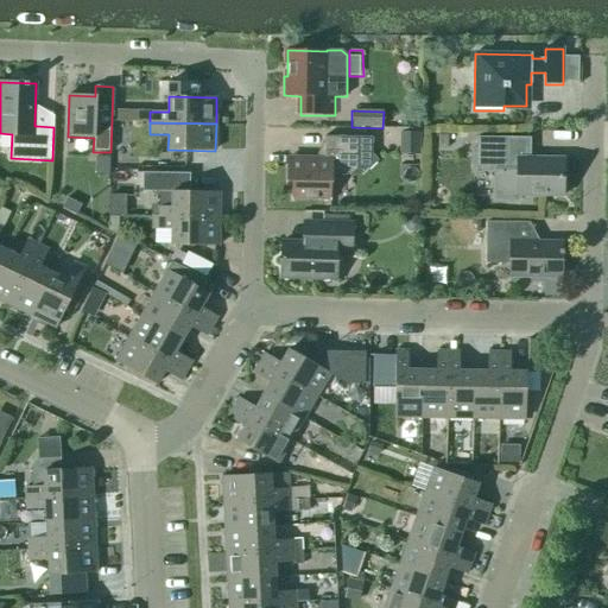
[(420,133),(400,133),(399,154),(420,156),(420,133)]
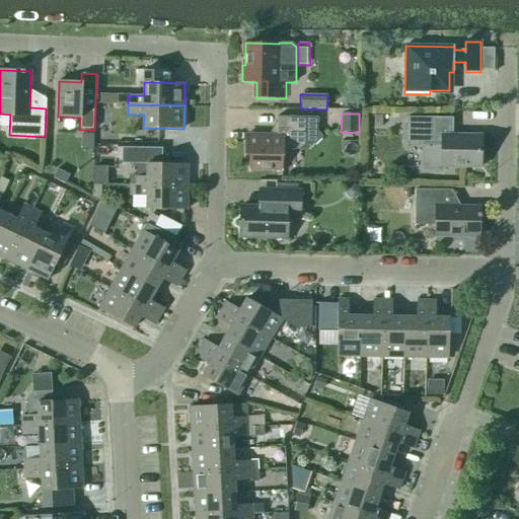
[(317,118),(305,118),(277,117),(277,136),(245,135),(244,155),(249,155),(248,171),(282,172),(283,150),(299,150),(304,145),(309,151),(323,138),(317,132),(317,118)]
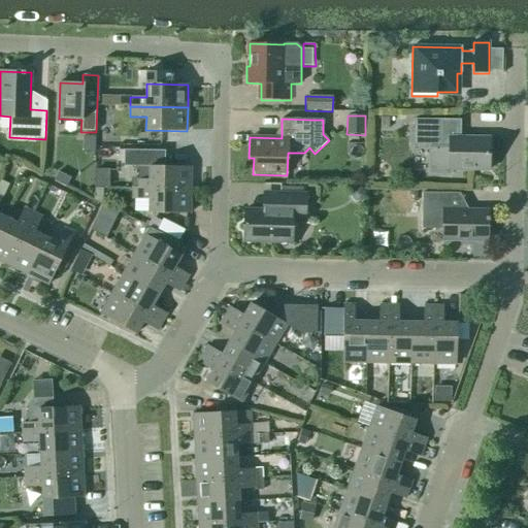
[(460,120),(431,120),(414,120),(414,149),(429,150),(429,174),(451,175),(451,170),(489,170),(489,137),(460,137),(460,120)]
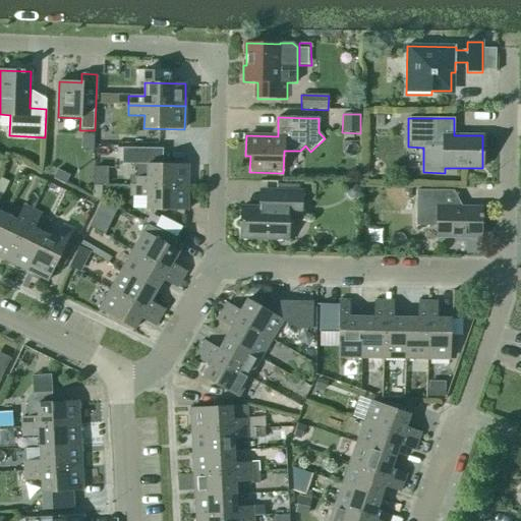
[(94,135),(82,134),(81,152),(94,152),(94,135)]
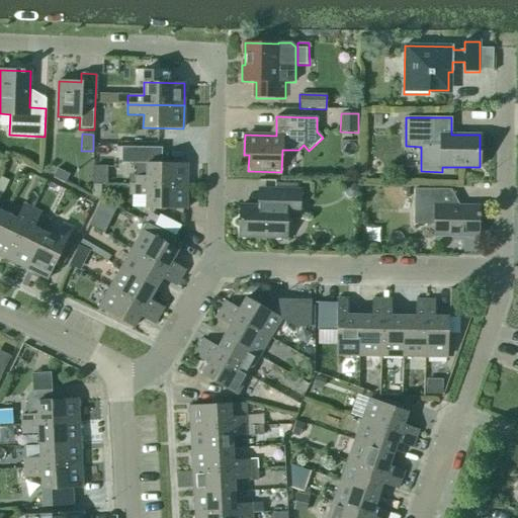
[(186,186),(187,164),(162,164),(162,148),(121,147),(121,163),(147,163),(147,176),(131,176),(131,186),(186,186)]
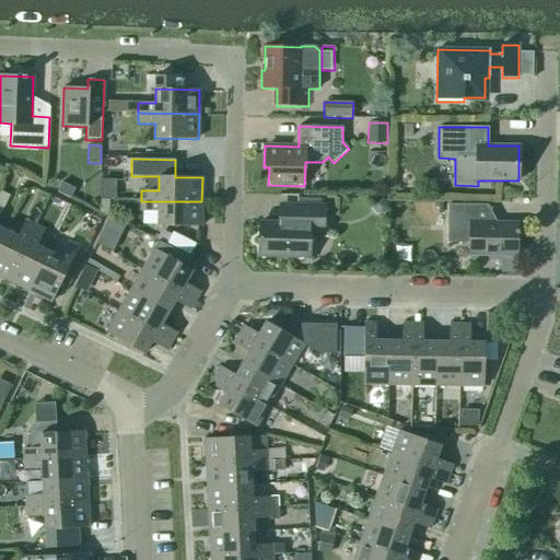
[(61,183),(57,193),(70,199),(74,189),(61,183)]
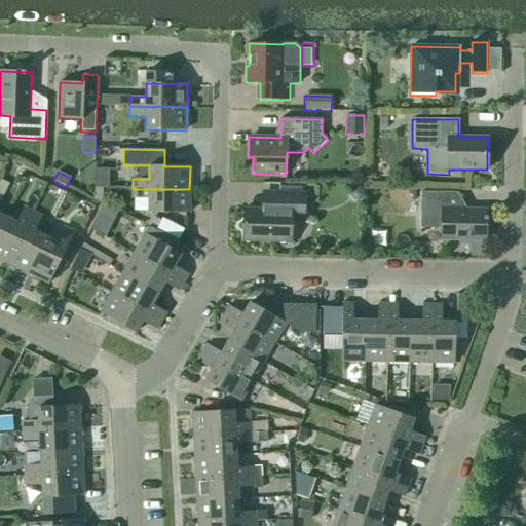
[(278,193),(274,192),(262,192),(261,210),(245,209),(243,240),(291,242),(291,222),(304,222),(305,193),(302,193),(302,187),(279,186),(278,193)]
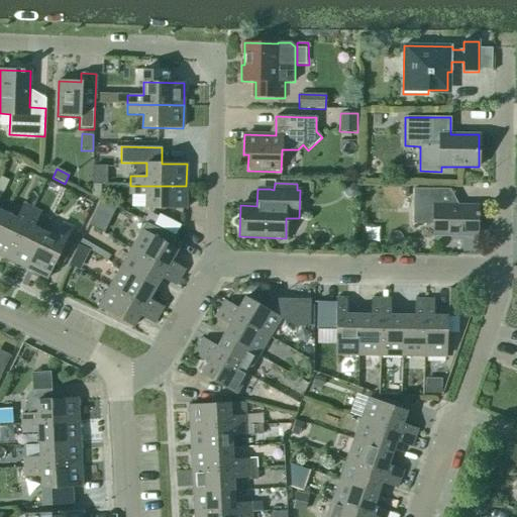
[(357,194),(357,188),(353,184),(348,183),(343,187),(343,193),(346,197),(352,198),(357,194)]
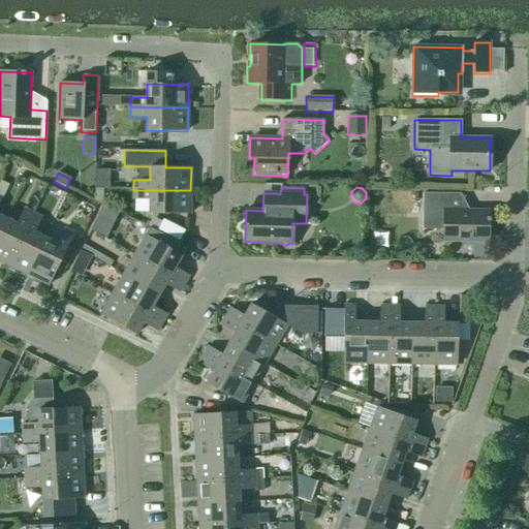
[(94,200),(102,205),(103,189),(95,189),(94,189),(94,200)]
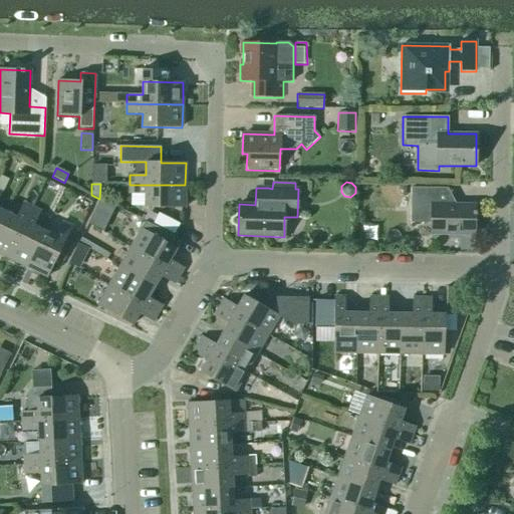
[(185,185),(130,185),(129,194),(145,195),(145,207),(185,208),(185,185)]
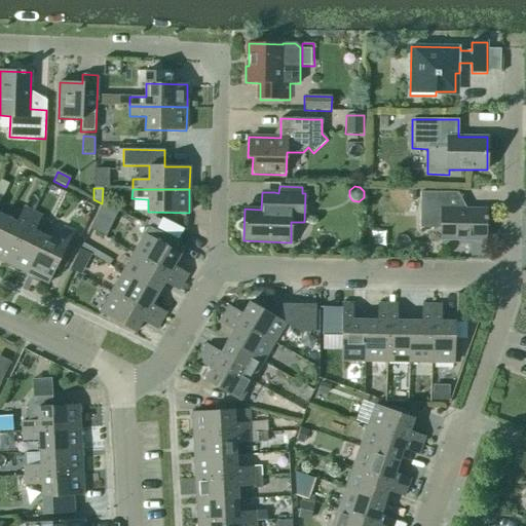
[(487,220),(487,217),(486,217),(486,210),(449,209),(449,192),(420,192),(420,228),(441,228),(441,240),(486,240),(486,220),(487,220)]
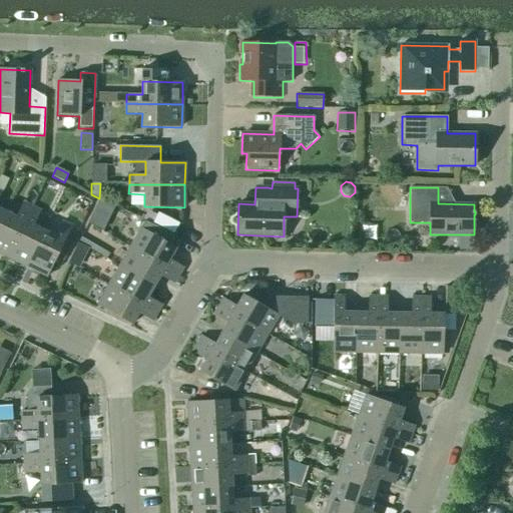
[(109,203),(98,198),(93,210),(104,215),(109,203)]
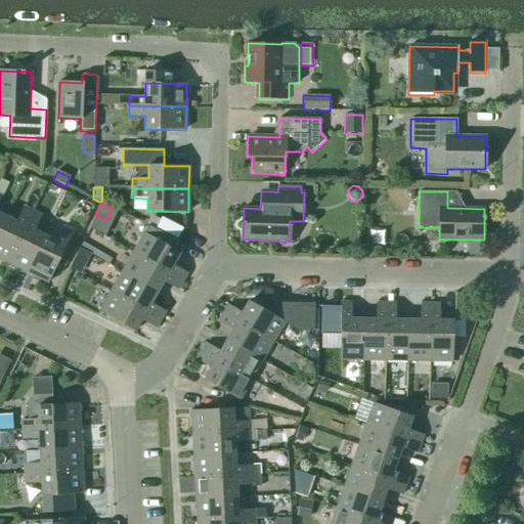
[(0,259),(8,263),(33,212),(24,208),(16,222),(5,217),(0,227),(0,259)]
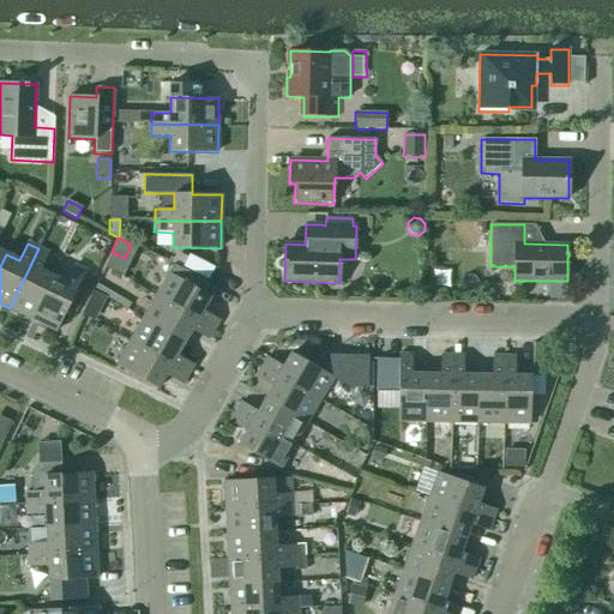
[(10,308),(32,319),(53,277),(41,270),(48,253),(38,248),(10,308)]
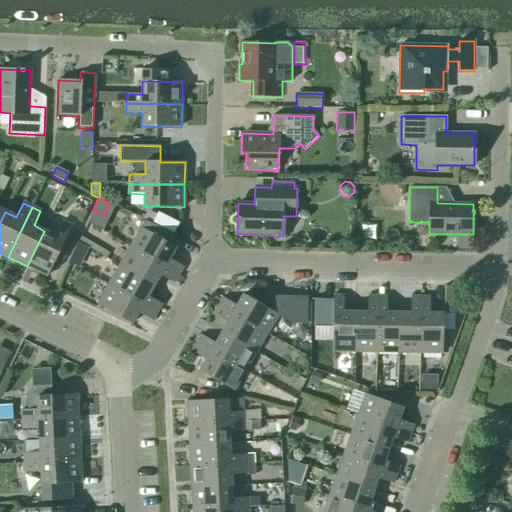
[(168,220),(153,212),(148,222),(163,230),(168,220)]
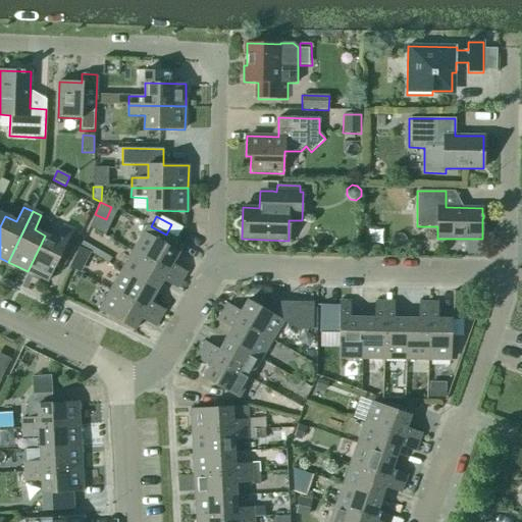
[(45,236),(28,271),(48,281),(72,230),(63,225),(56,241),(45,236)]
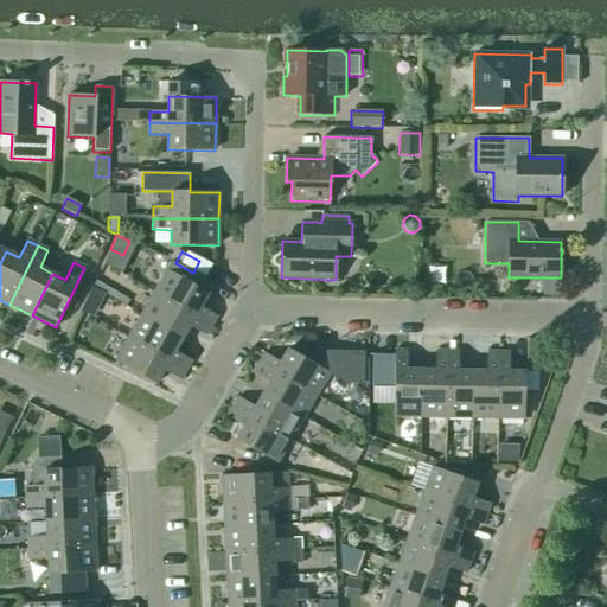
[(154,293),(211,326),(217,317),(200,307),(208,293),(167,270),(154,293)]
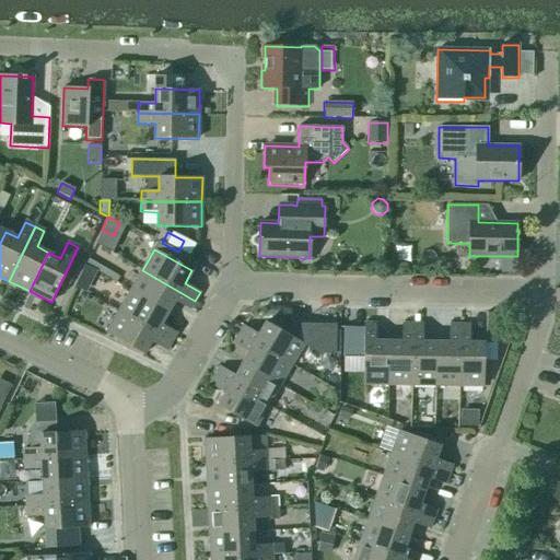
[(119,278),(89,260),(85,266),(96,272),(116,283),(119,278)]
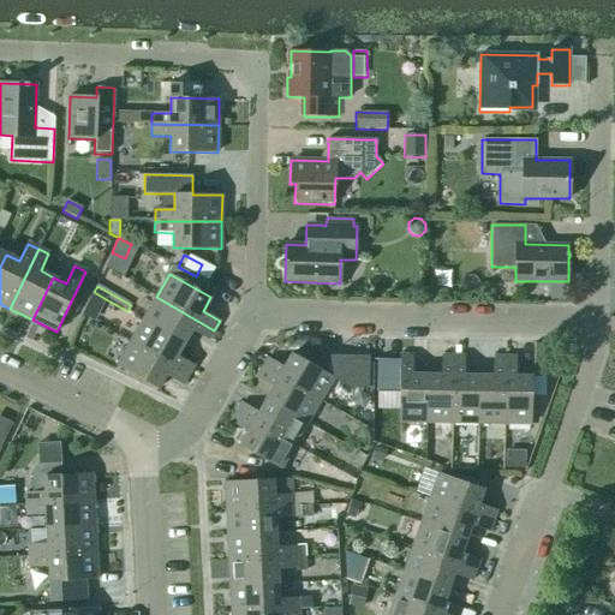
[(88,303),(101,310),(106,299),(94,292),(88,303)]
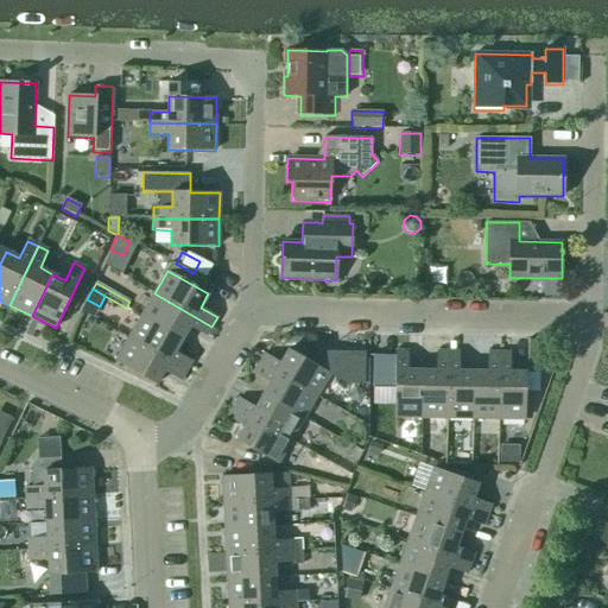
[(206,336),(211,327),(154,293),(141,316),(183,340),(189,327),(206,336)]
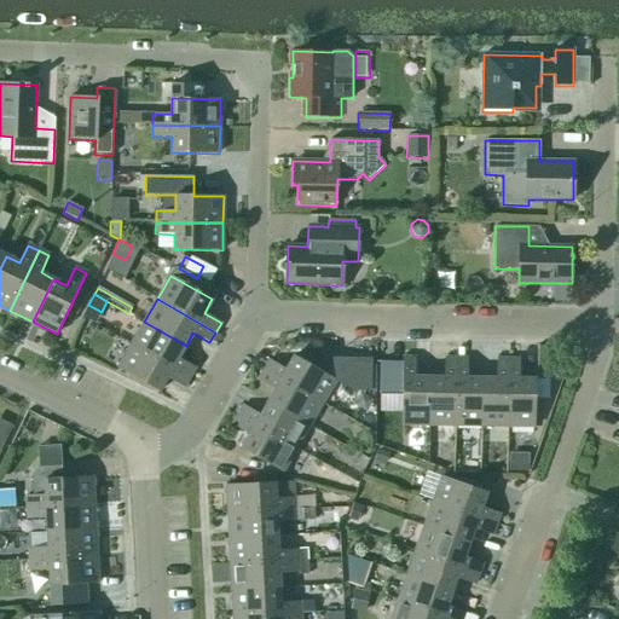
[(179,358),(186,346),(144,322),(131,345),(190,377),(195,368),(179,358)]
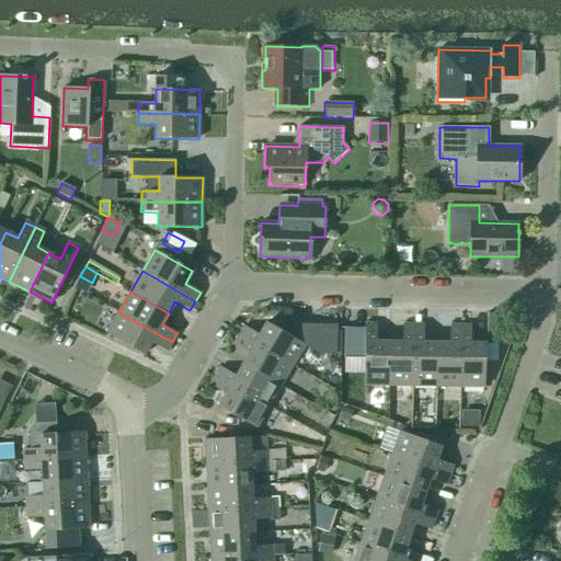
[(167,352),(172,342),(118,312),(106,333),(145,355),(151,343),(167,352)]
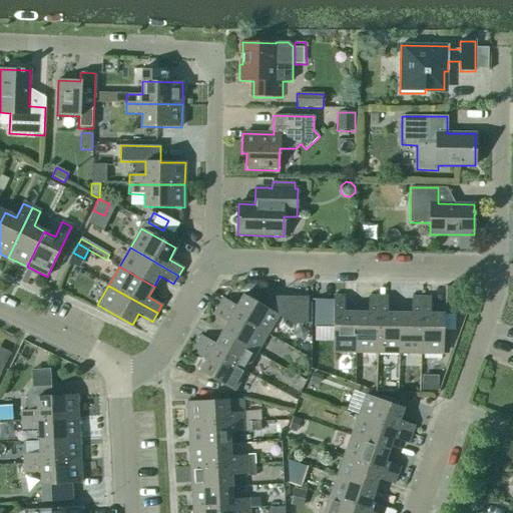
[(458,291),(445,290),(445,304),(458,304),(458,291)]
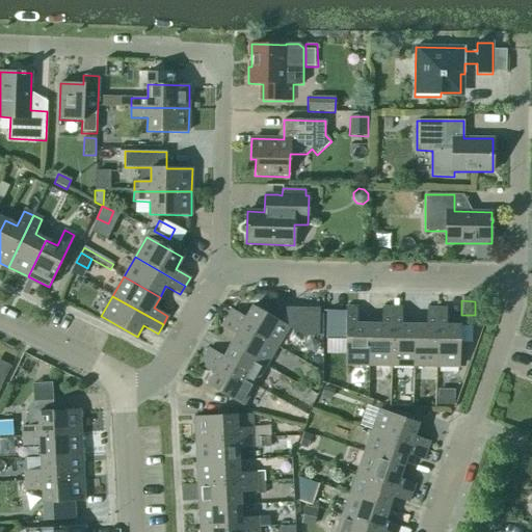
[(232,310),(227,318),(276,347),(289,326),(253,307),(246,318),(232,310)]
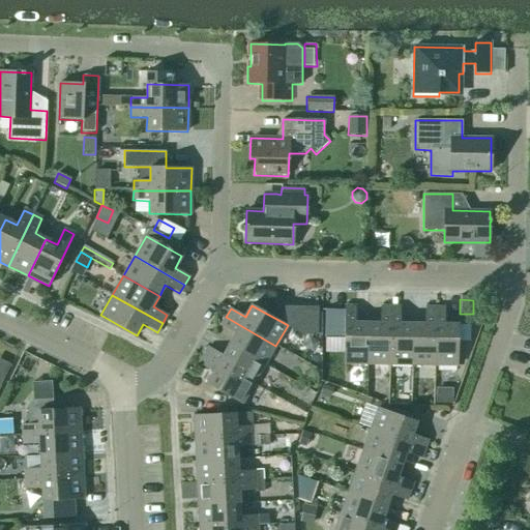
[(367,364),(367,323),(355,323),(356,306),(345,306),(344,363),(367,364)]
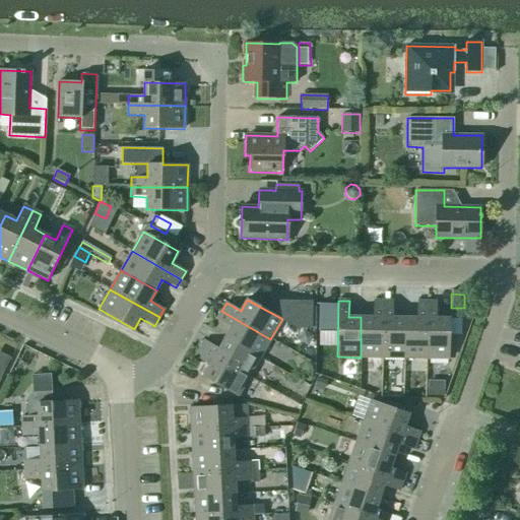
[(373,317),(361,317),(361,358),(382,358),(383,301),(374,301),(373,317)]
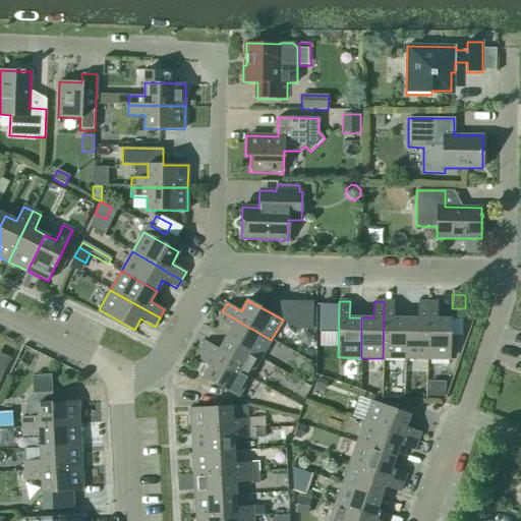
[(394,301),(384,301),(383,358),(405,358),(405,319),(393,317),(394,301)]
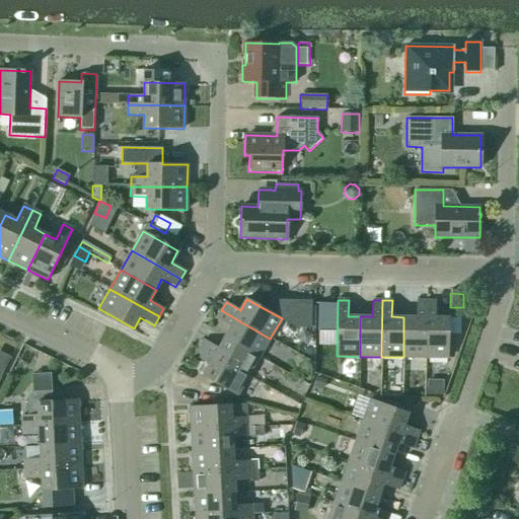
[(416,317),(403,317),(403,357),(425,358),(426,301),(417,301),(416,317)]
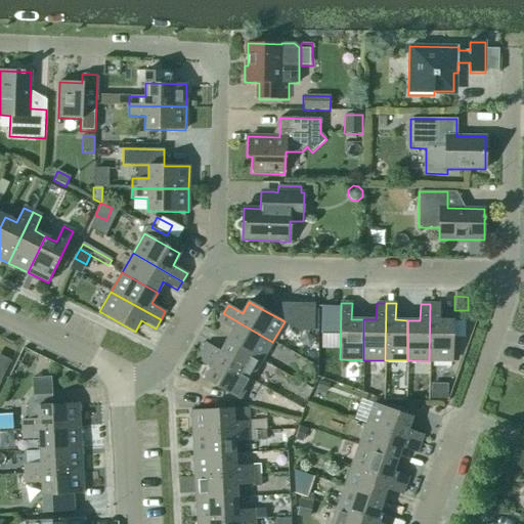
[(440,304),(430,304),(429,361),(452,361),(452,320),(440,320),(440,304)]
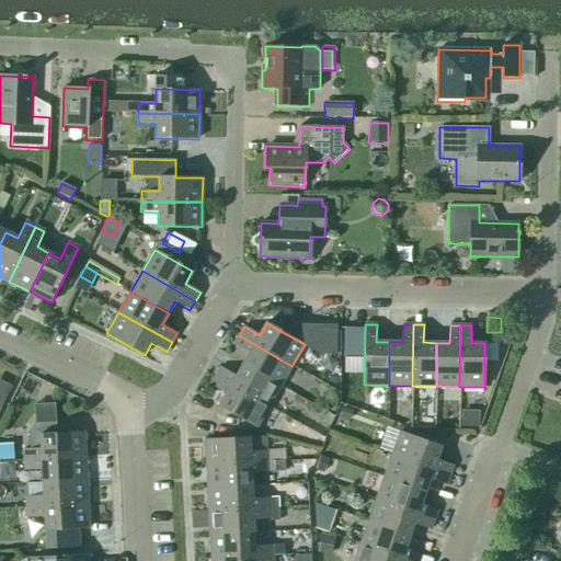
[(322,343),(340,345),(341,329),(324,327),(322,343)]
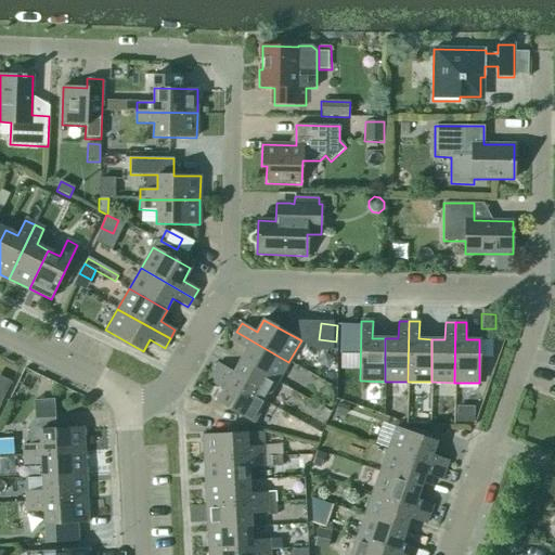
[(288,362),(236,332),(231,340),(246,349),(240,361),(278,382),(288,362)]
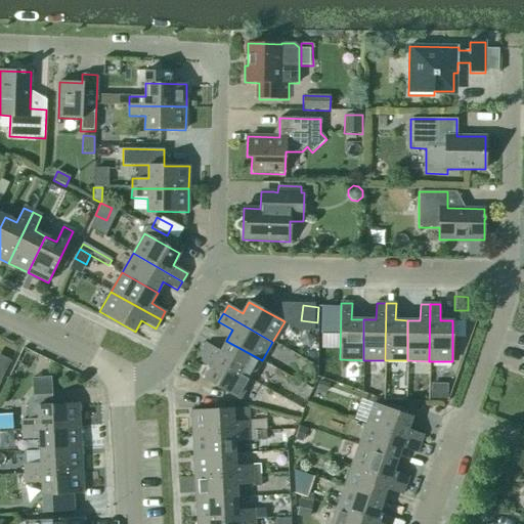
[(206,343),(202,351),(251,380),(262,360),(226,341),(220,351),(206,343)]
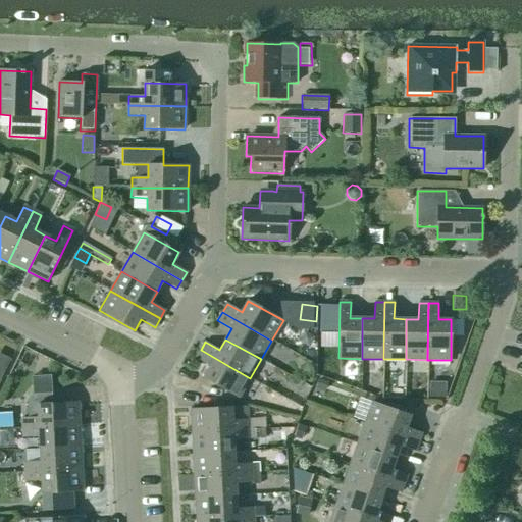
[(250,378),(201,350),(196,359),(210,367),(203,378),(239,399),(250,378)]
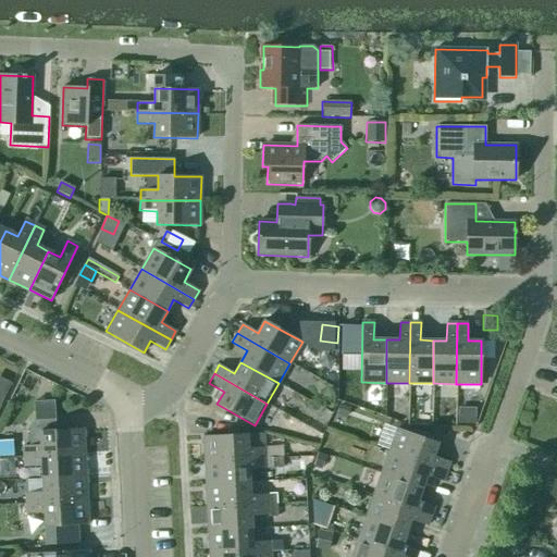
[(336,413),(347,417),(350,407),(341,404),(336,413)]
